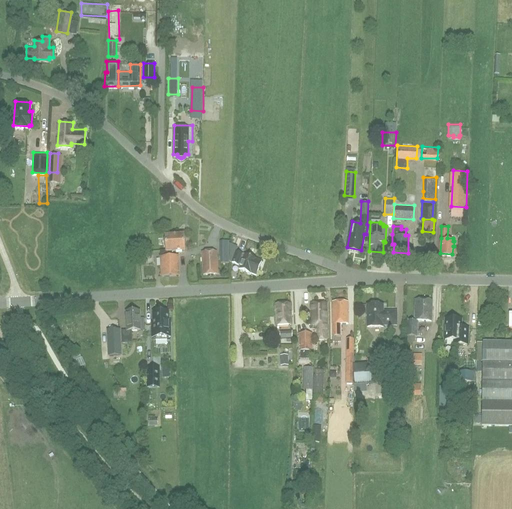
[(160,248),(160,254),(161,274),(180,273),(179,253),(172,253),(172,249),(184,248),(183,232),(165,233),(166,248),(160,248)]
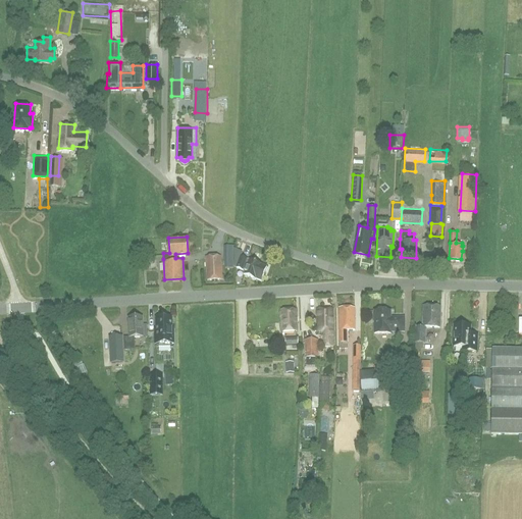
[(233,258),(233,264),(237,264),(244,267),(243,271),(256,276),(256,275),(261,277),(266,263),(241,253),(243,249),(233,246),(233,258)]
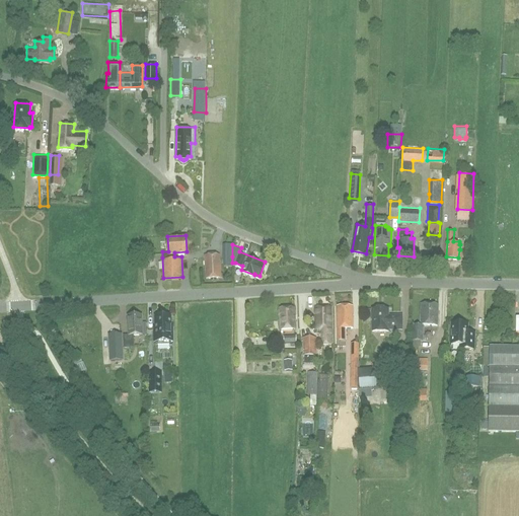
[(222,275),(220,251),(204,252),(206,276),(222,275)]
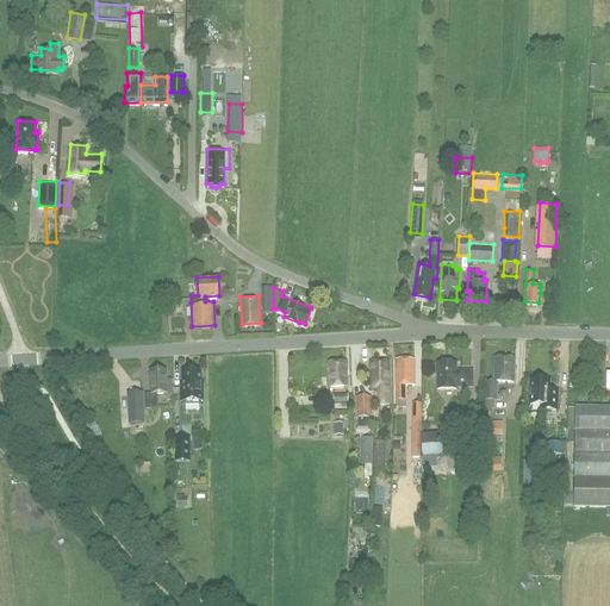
[(497,398),(497,379),(514,379),(515,355),(495,354),(493,378),(485,378),(485,398),(497,398)]
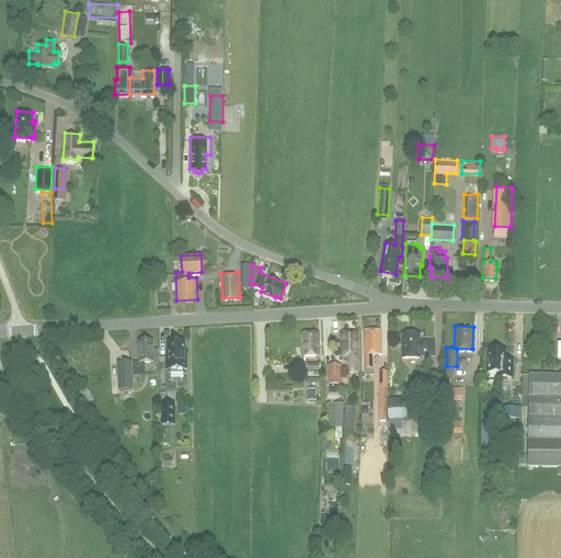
[(374,372),(374,365),(374,352),(381,352),(381,328),(364,328),(365,365),(365,372),(374,372)]
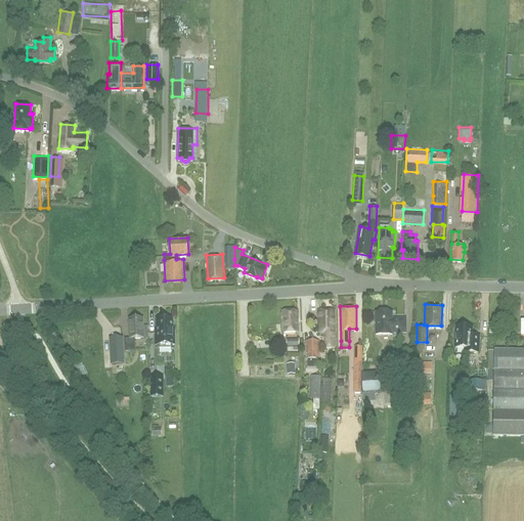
[(319,330),(323,329),(324,346),(337,345),(336,328),(335,328),(334,307),(318,307),(319,330)]
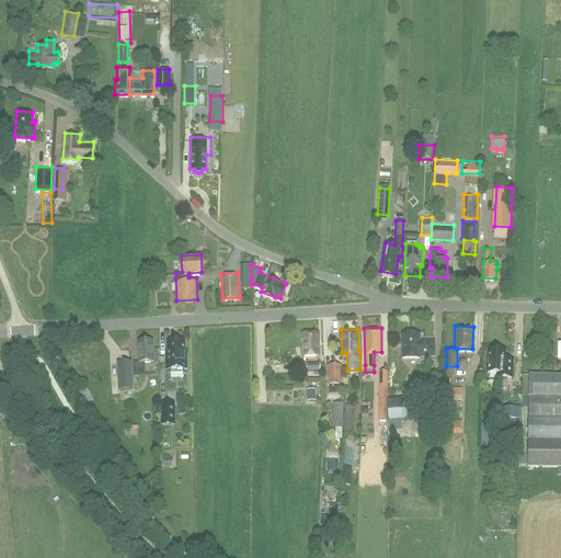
[(301,353),(320,352),(319,330),(301,331),(301,353)]
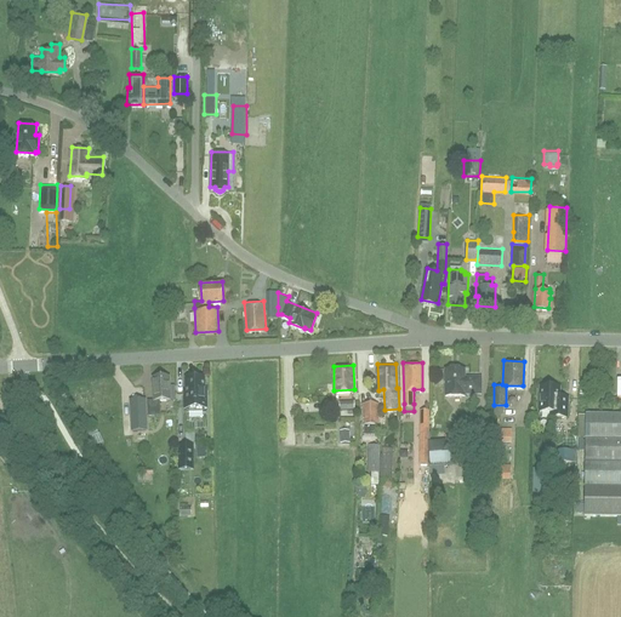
[(465,367),(445,367),(445,394),(465,393),(465,392),(482,392),(480,375),(465,376),(465,367)]
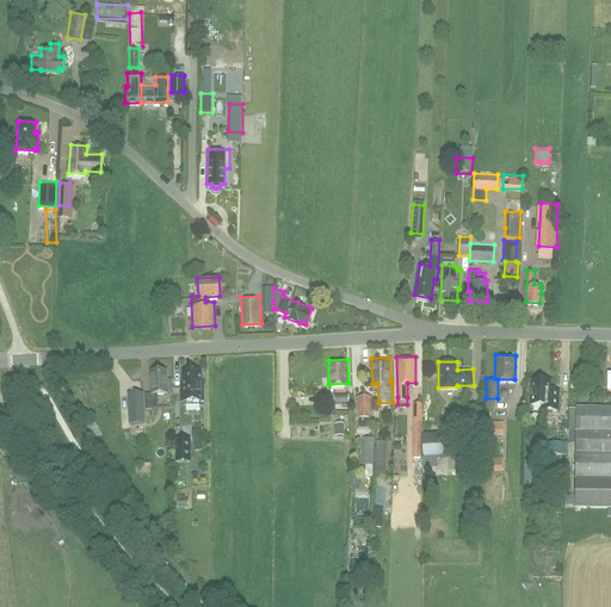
[(158,406),(158,391),(167,390),(166,369),(150,369),(152,391),(146,391),(146,407),(158,406)]
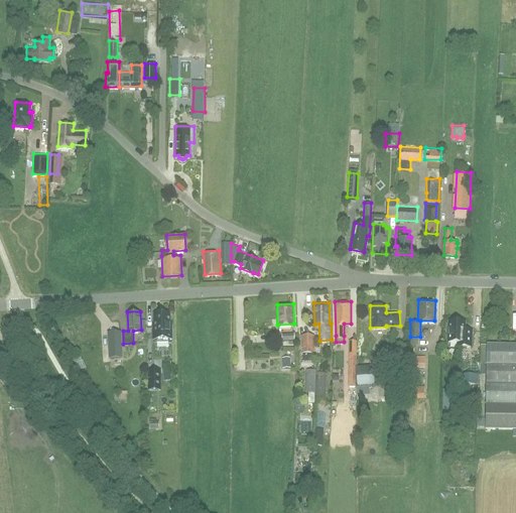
[(169,312),(154,312),(154,326),(153,326),(153,338),(171,338),(171,326),(169,326),(169,312)]
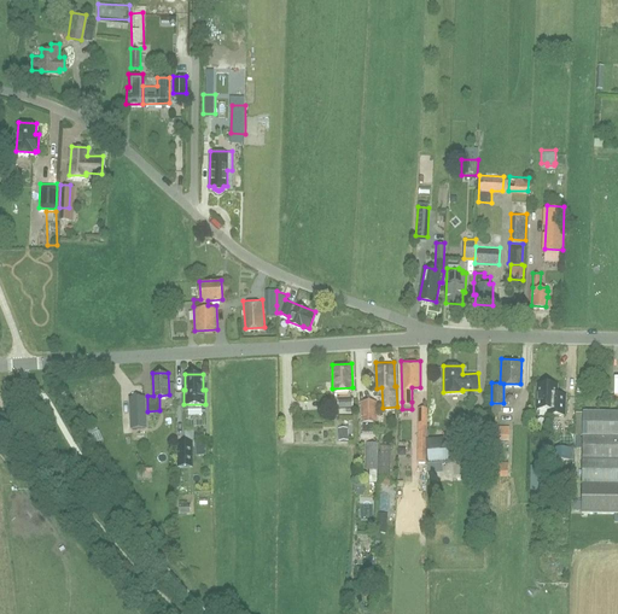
[(548,408),(548,413),(564,413),(564,393),(555,392),(557,382),(537,382),(537,407),(548,408)]
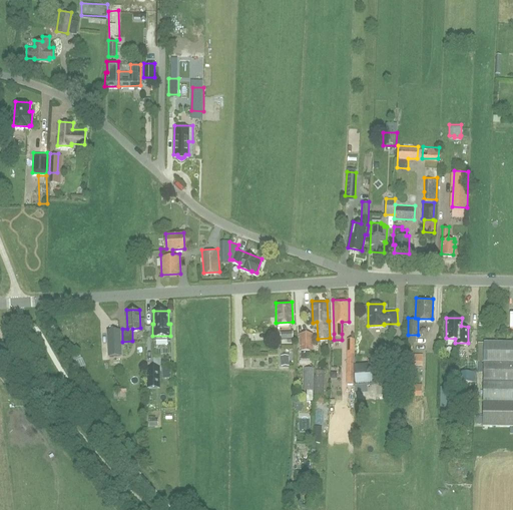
[(120,347),(120,326),(108,327),(109,347),(120,347)]
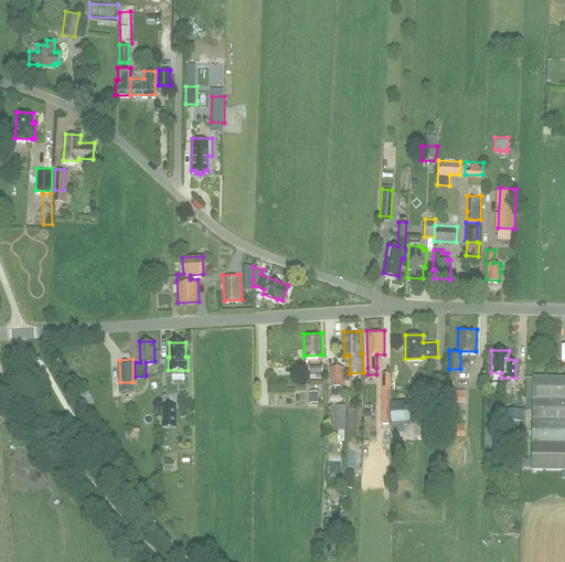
[(341,393),(341,384),(344,384),(344,366),(330,366),(330,384),(331,384),(331,393),(341,393)]
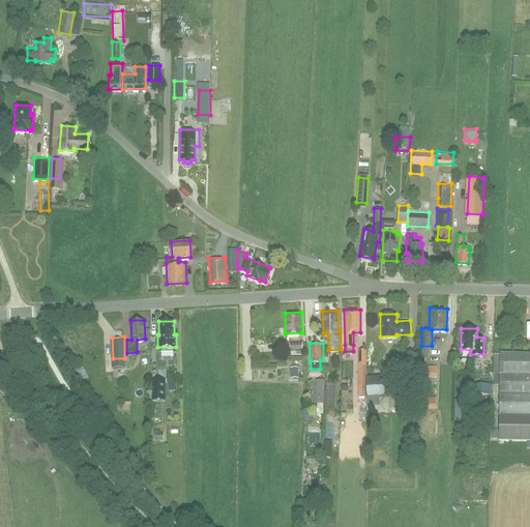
[(366,348),(358,348),(358,394),(365,394),(365,390),(365,369),(366,348)]
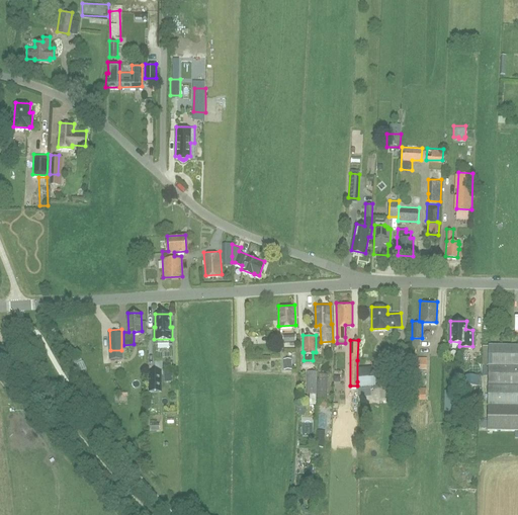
[(517,343),(488,343),(488,362),(517,362),(517,343)]
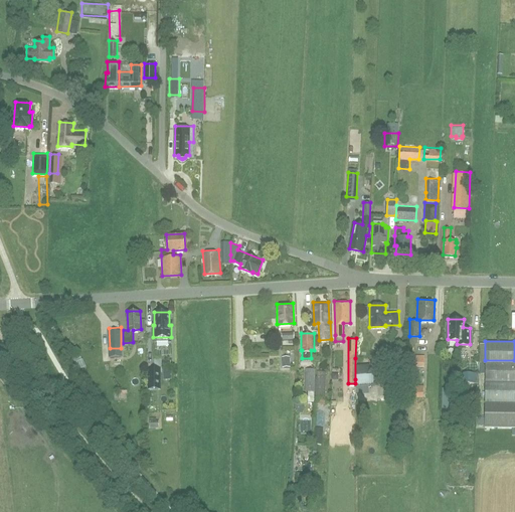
[(424,354),(407,353),(407,365),(423,365),(424,354)]
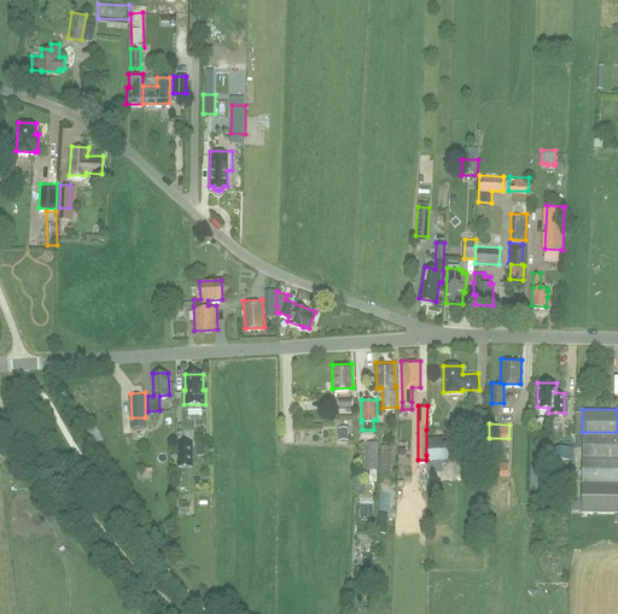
[(339,438),(348,438),(348,425),(338,426),(339,438)]
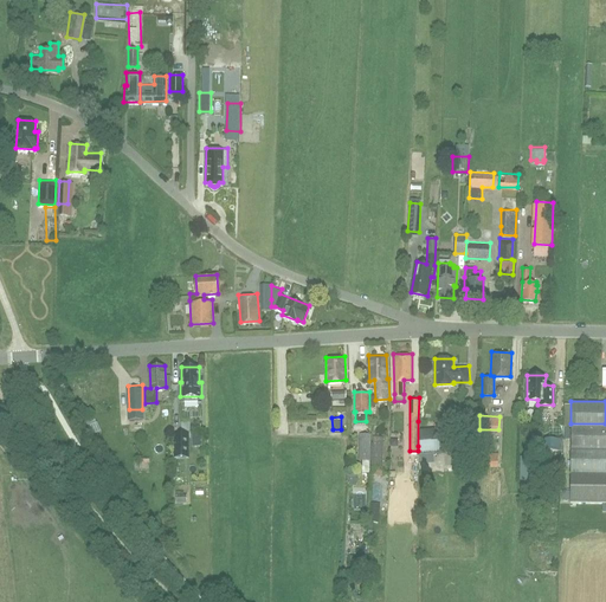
[(605,447),(605,424),(571,424),(571,447),(605,447)]
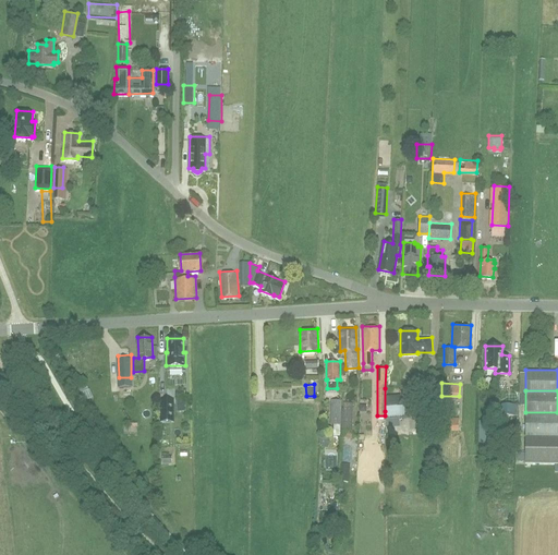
[(410,391),(386,394),(387,417),(411,414),(410,391)]
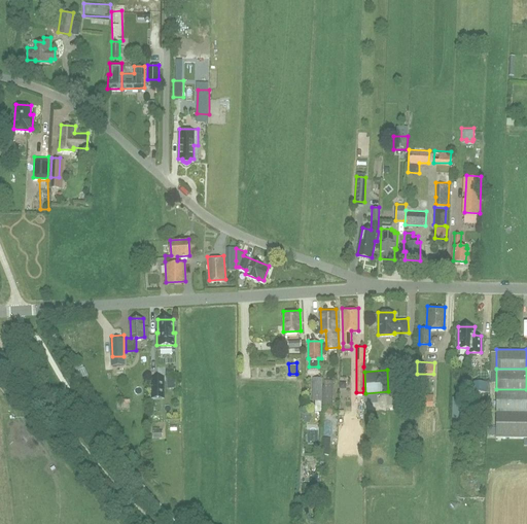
[(151,396),(165,396),(165,376),(150,376),(151,396)]
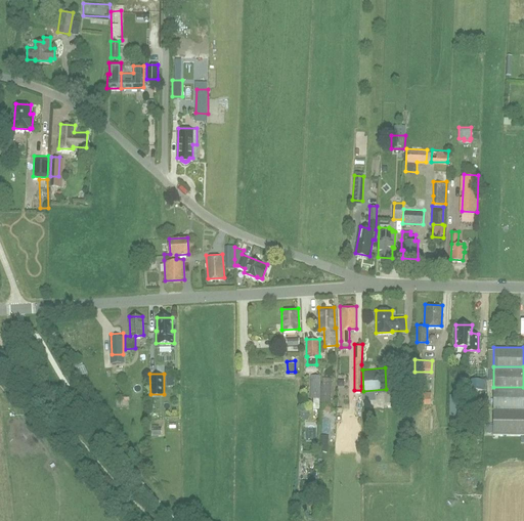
[(320,374),(311,374),(310,396),(319,396),(320,374)]
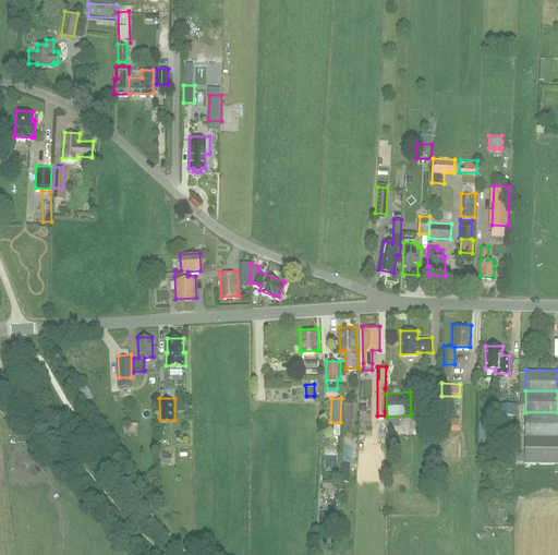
[(187,413),(187,400),(177,400),(177,413),(187,413)]
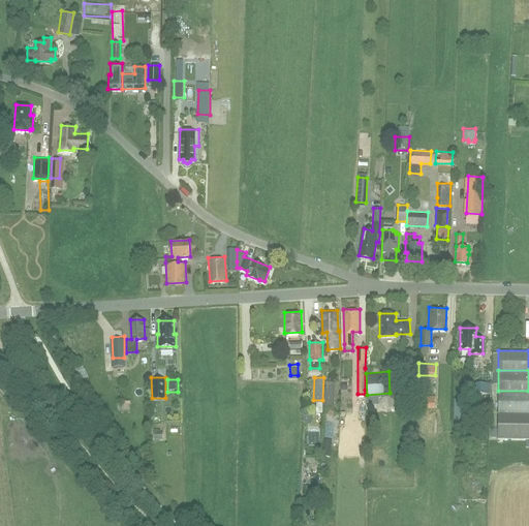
[(489,391),(489,380),(473,380),(473,391),(489,391)]
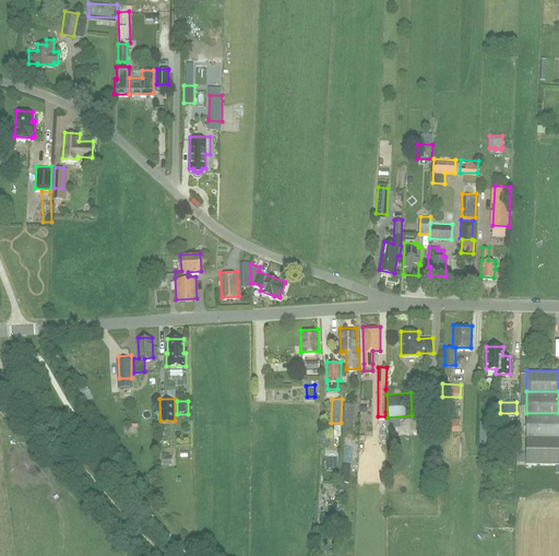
[(342,406),(342,423),(342,430),(353,432),(353,406),(342,406)]
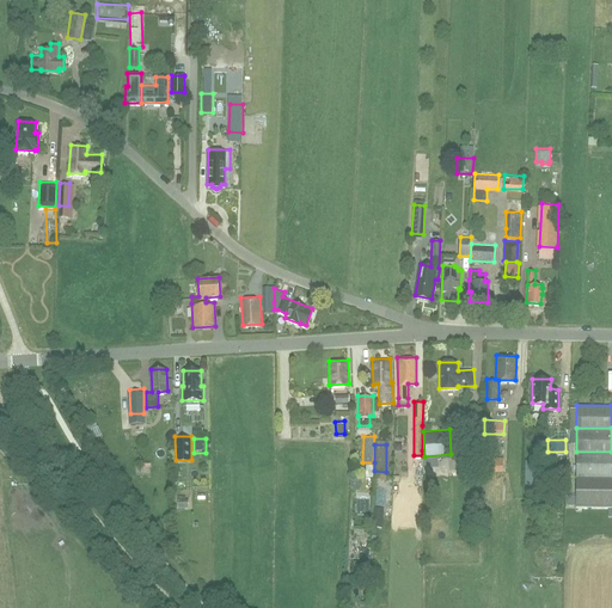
[(415,473),(414,456),(408,456),(408,449),(392,449),(395,474),(415,473)]
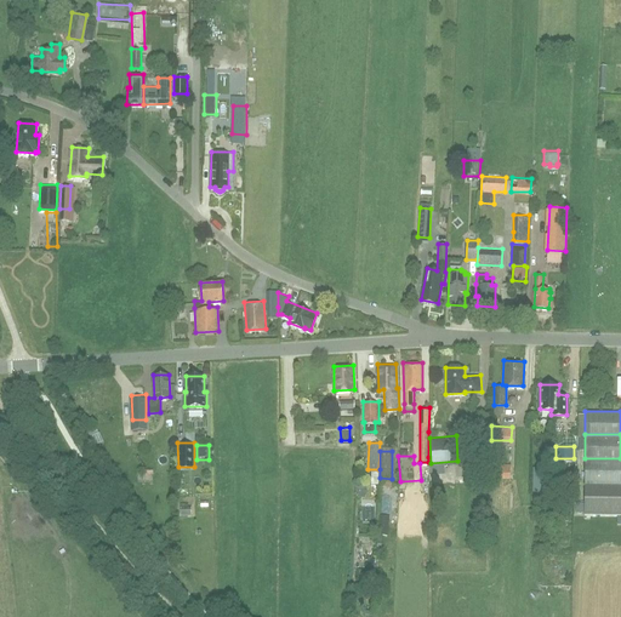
[(620,483),(620,458),(585,458),(585,483),(620,483)]
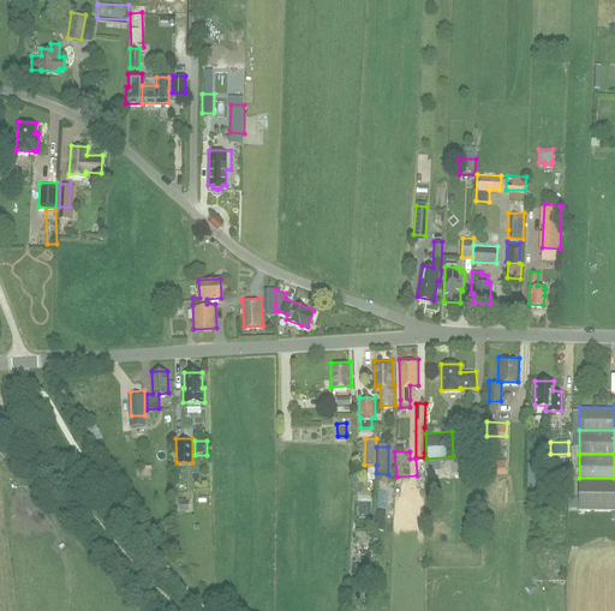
[(505,459),(485,457),(484,471),(505,472),(505,459)]
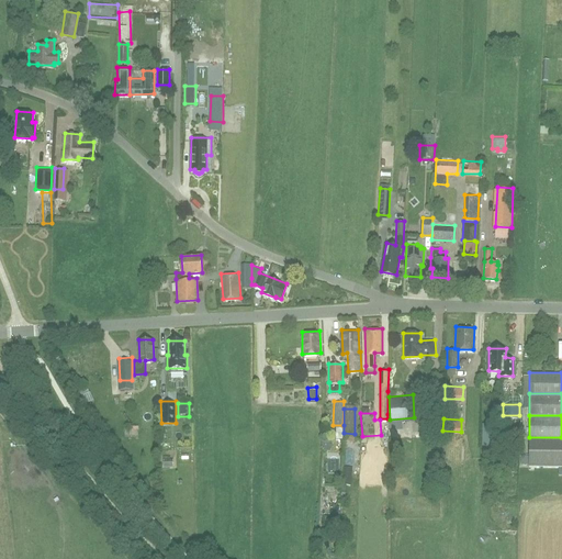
[(493,445),(493,423),(482,423),(482,445),(493,445)]
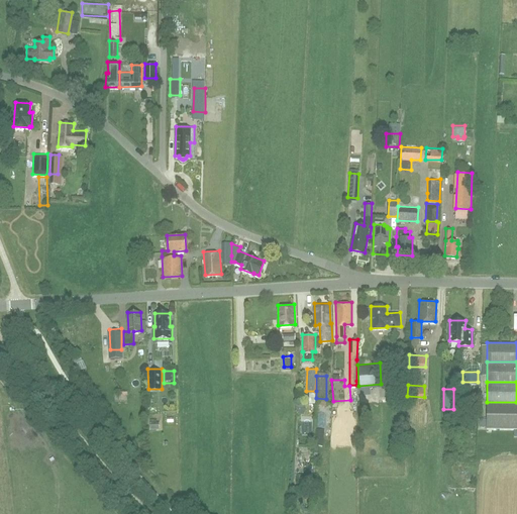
[(516,427),(516,402),(487,402),(486,427),(516,427)]
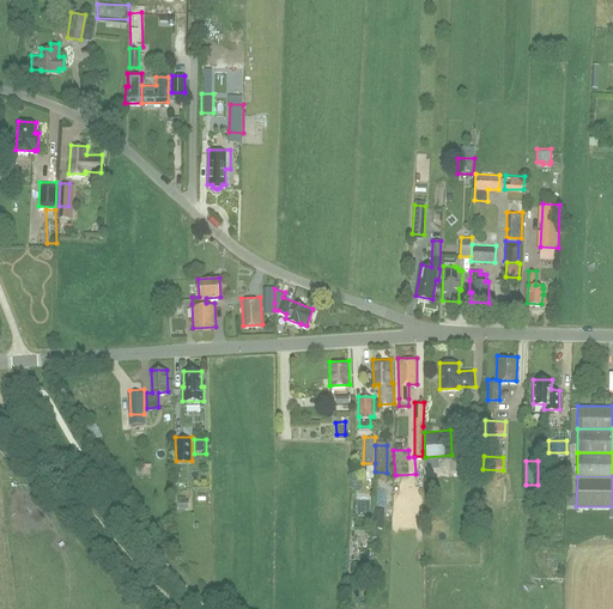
[(384,515),(374,513),(372,525),(383,525),(384,515)]
